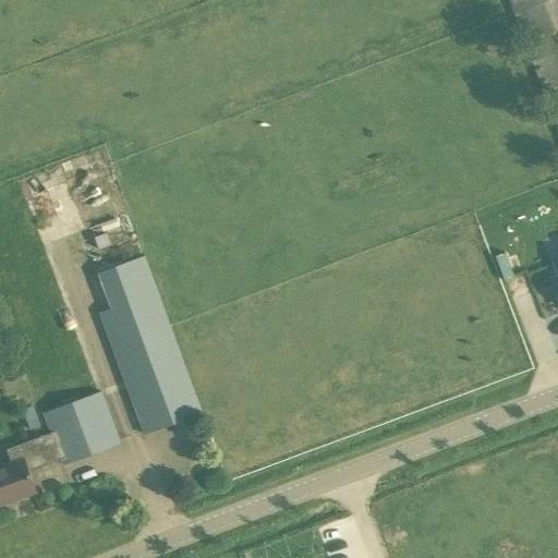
[(110,308),(98,313),(145,435),(203,413),(144,255),(97,273),(110,308)]
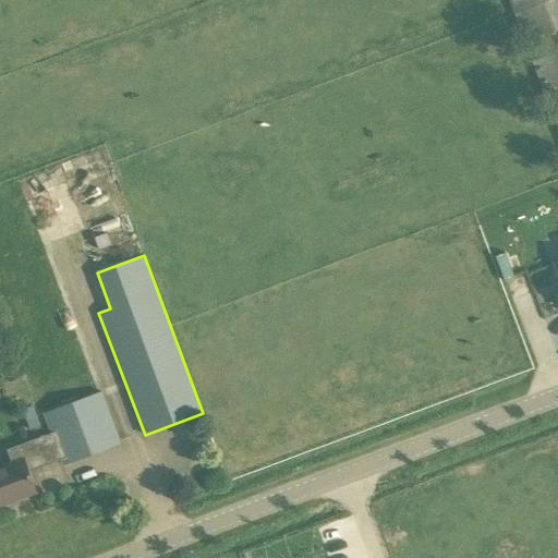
[(32,405),(22,409),(29,429),(39,426),(32,405)]
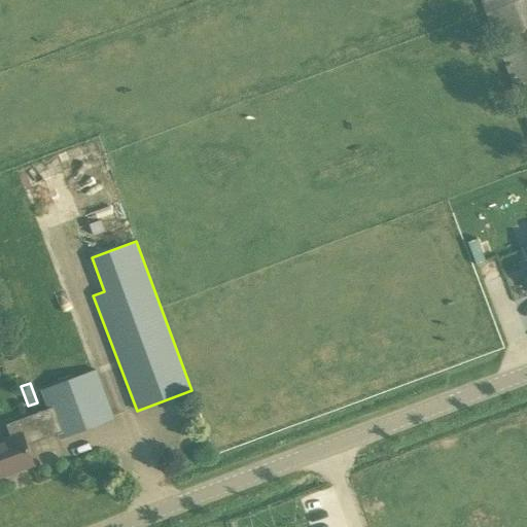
[(46,409),(56,434),(57,433),(59,440),(115,418),(104,387),(46,409)]
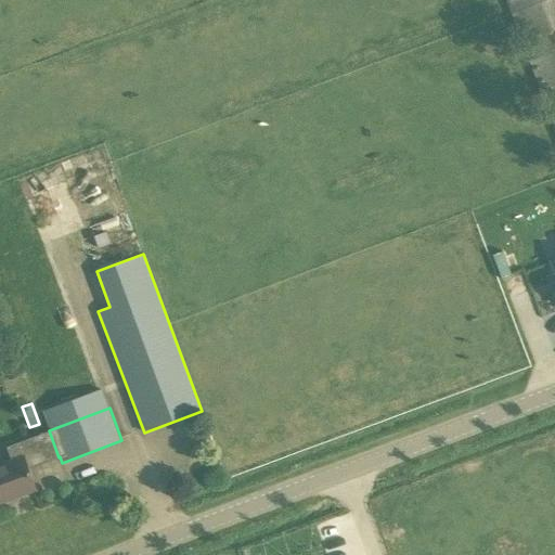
[(23,456),(0,465),(0,502),(35,489),(23,456)]
